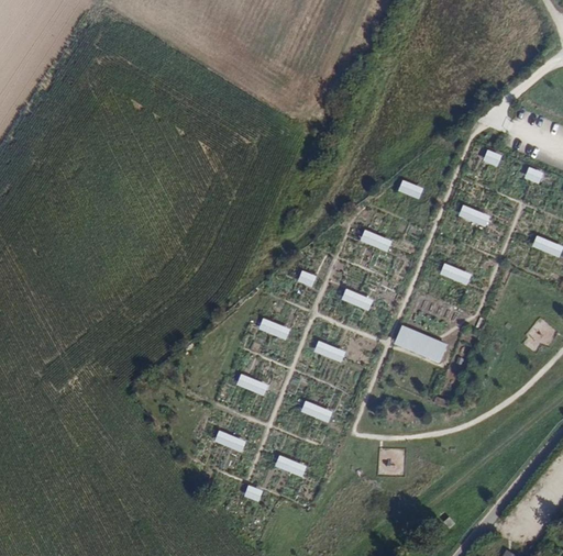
[(490,152),(488,156),(500,162),(503,157),(490,152)]
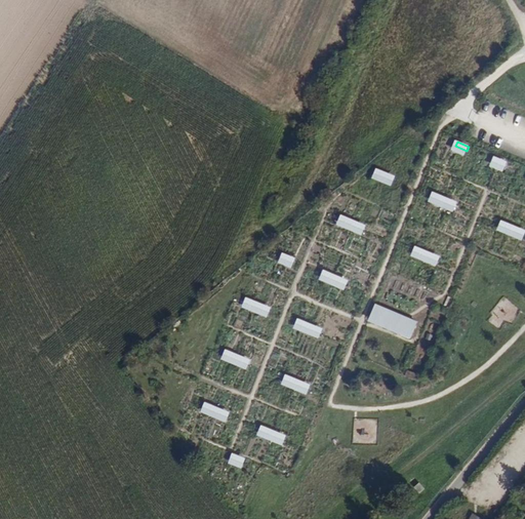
[(495,158),(493,163),(506,168),(507,163),(495,158)]
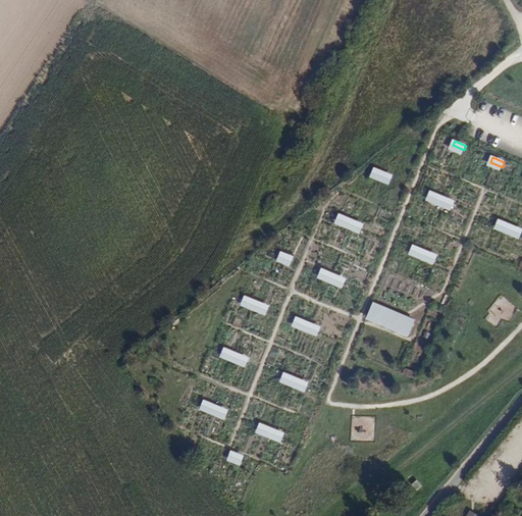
[(369,165),(368,169),(390,179),(393,175),(369,165)]
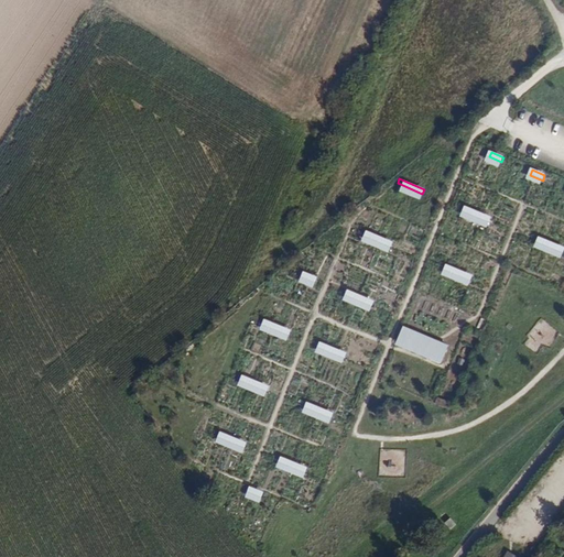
[(466,207),(464,211),(489,222),(490,218),(466,207)]
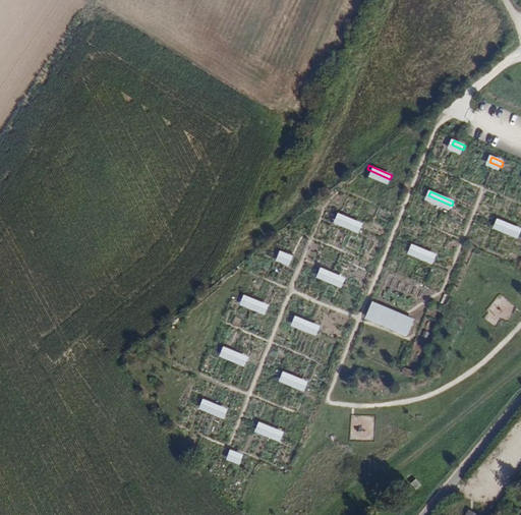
[(338,214),(336,219),(359,229),(361,224),(338,214)]
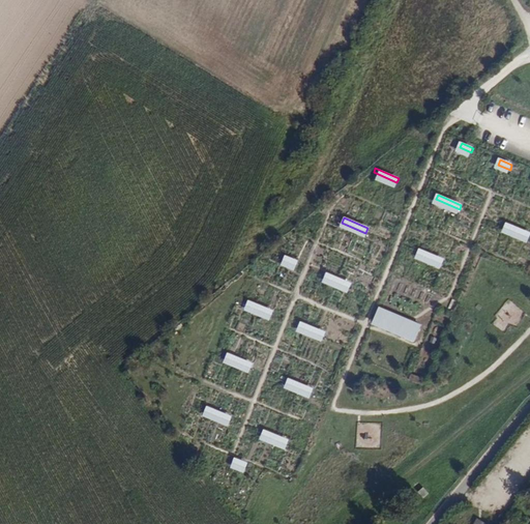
[(529,234),(506,225),(504,229),(528,239),(529,234)]
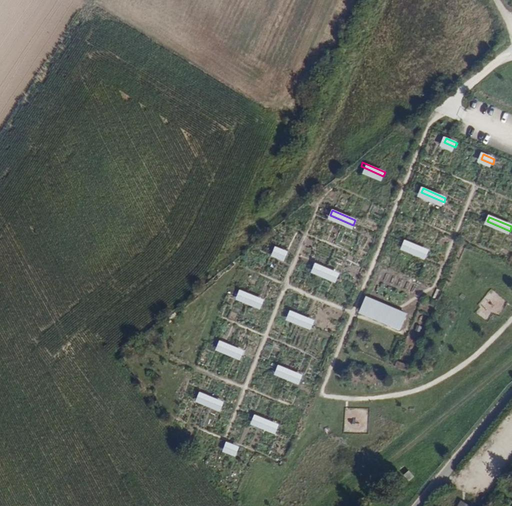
[(405,241),(403,245),(426,255),(428,251),(405,241)]
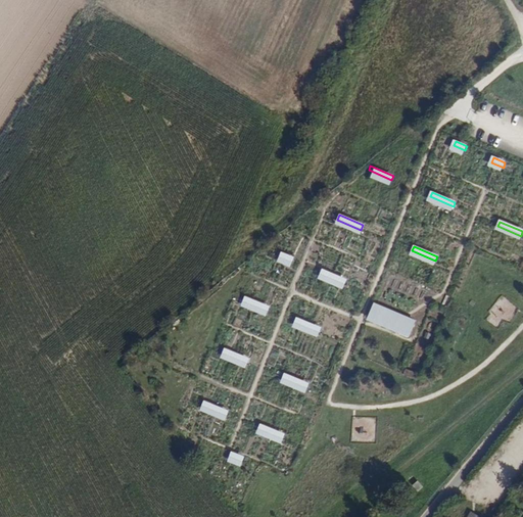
[(282,250),(280,255),(291,261),(293,255),(282,250)]
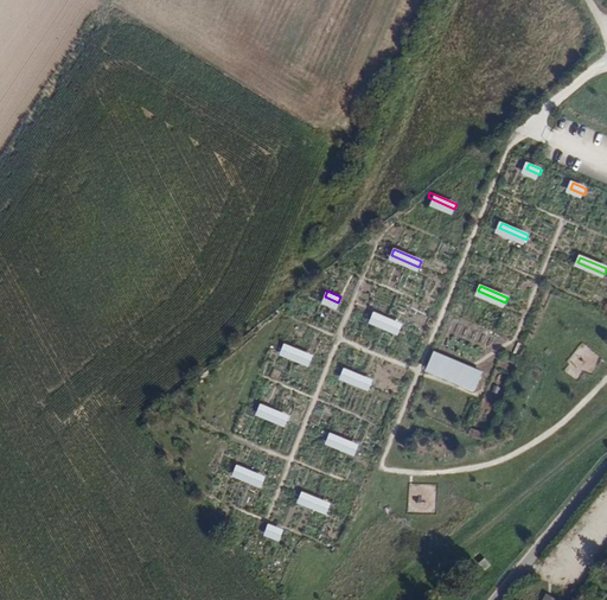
[(374,311),(371,317),(398,329),(401,323),(374,311)]
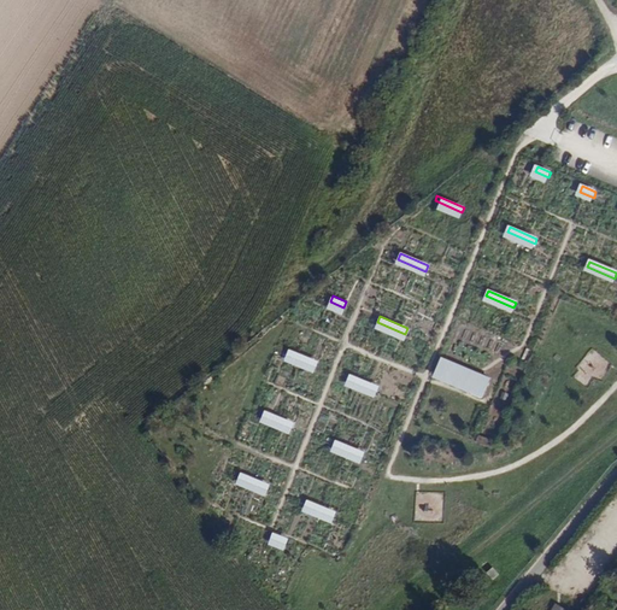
[(288,347),(286,353),(313,365),(316,359),(288,347)]
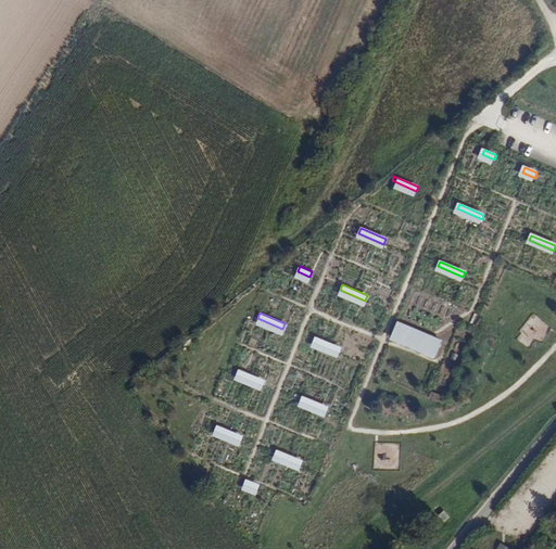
[(395,340),(433,355),(440,339),(403,322),(395,340)]
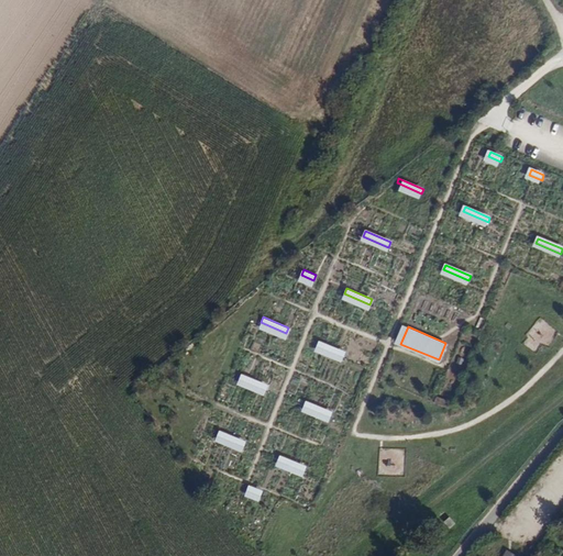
[(320,342),(318,346),(343,357),(344,353),(320,342)]
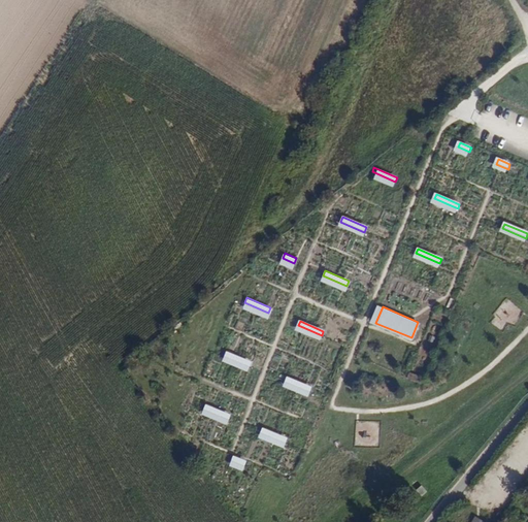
[(226,350),(224,354),(248,364),(250,360),(226,350)]
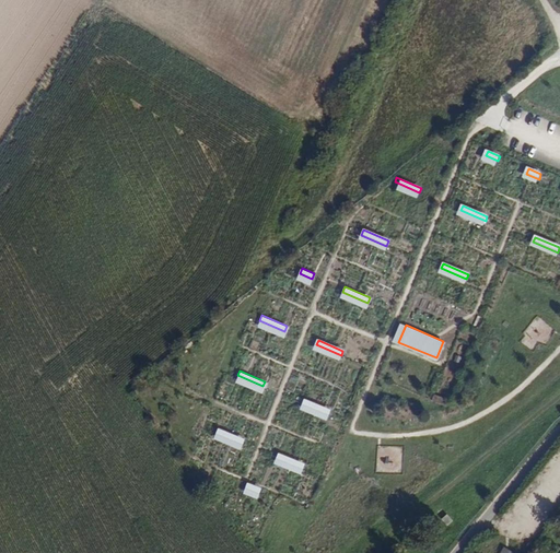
[(303,398),(302,402),(326,413),(328,409),(303,398)]
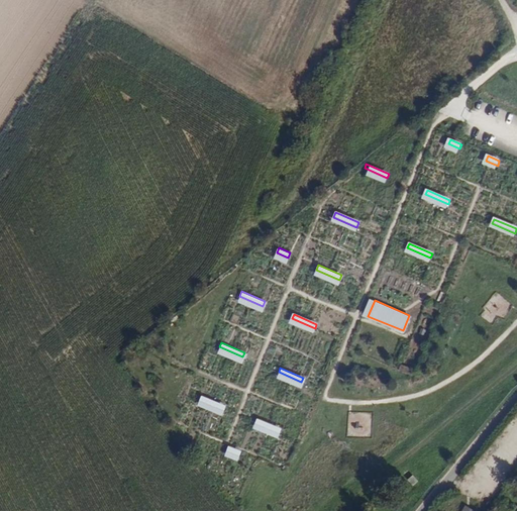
[(200,394),(198,398),(221,408),(223,404),(200,394)]
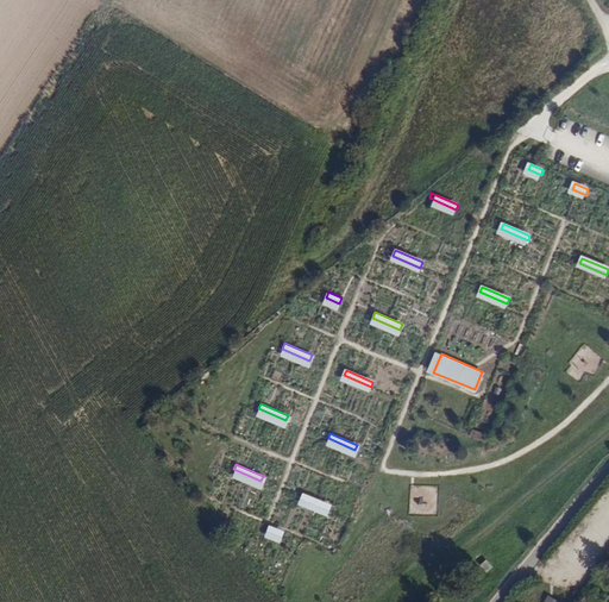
[(301,491),(299,496),(326,508),(328,503),(301,491)]
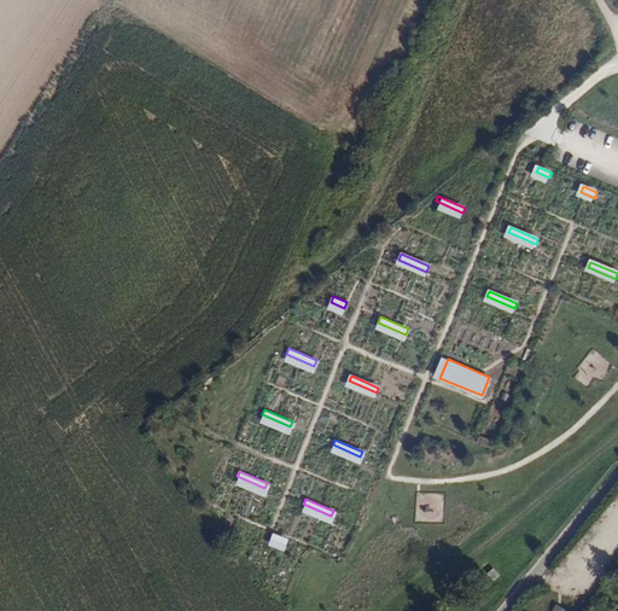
[(270,531),(268,536),(283,542),(284,537),(270,531)]
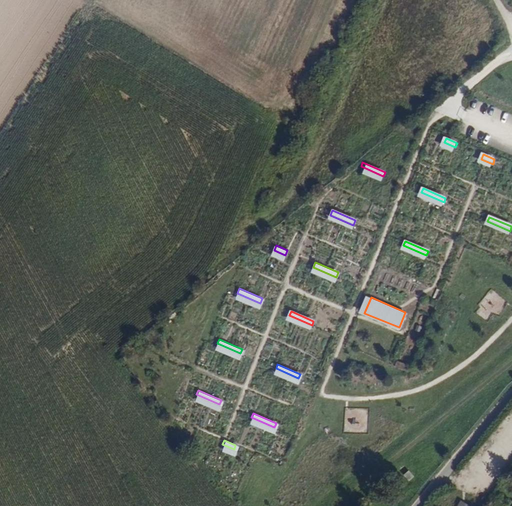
[(454,505),(469,505),(472,499),(459,494),(454,505)]
